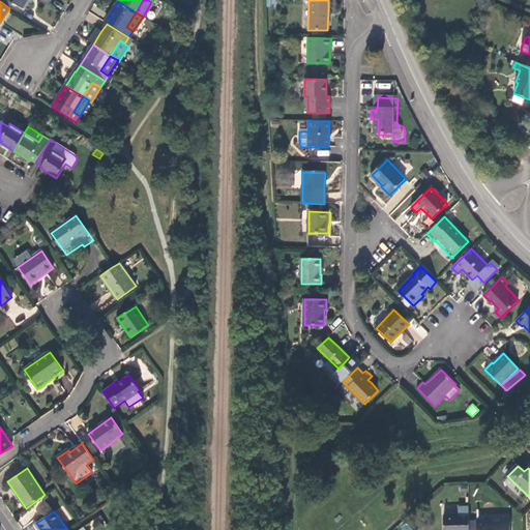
[(468,529),(468,514),(443,516),(443,529),(468,529)]
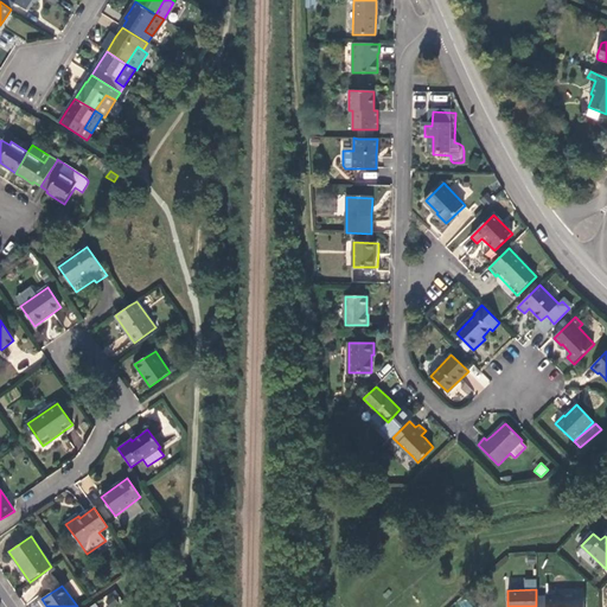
[(117,594),(106,595),(107,606),(119,606),(117,594)]
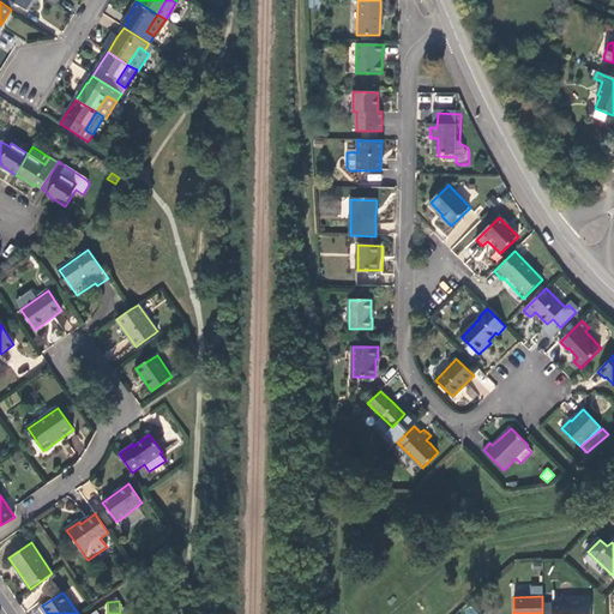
[(590,613),(590,606),(560,606),(560,602),(552,603),(552,613),(590,613)]
